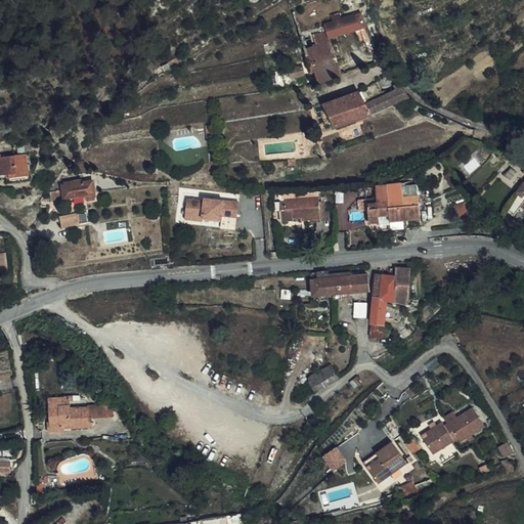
[(378,51),(361,14),(350,18),(353,31),(359,29),(370,54),(378,51)]
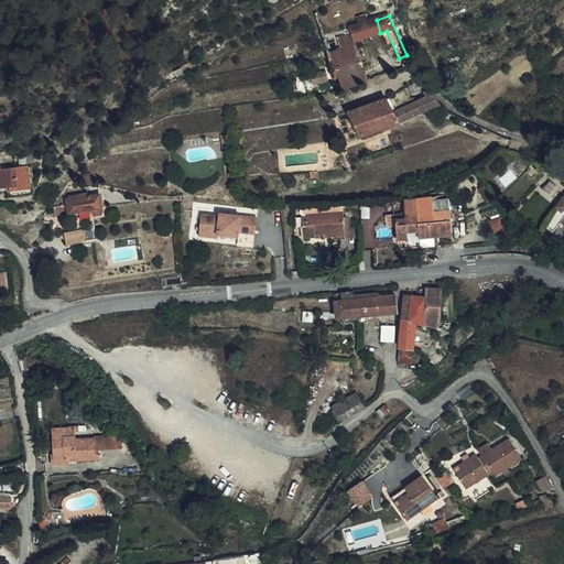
[(380,33),(377,20),(369,22),(360,25),(350,29),(353,35),(355,42),(380,33)]
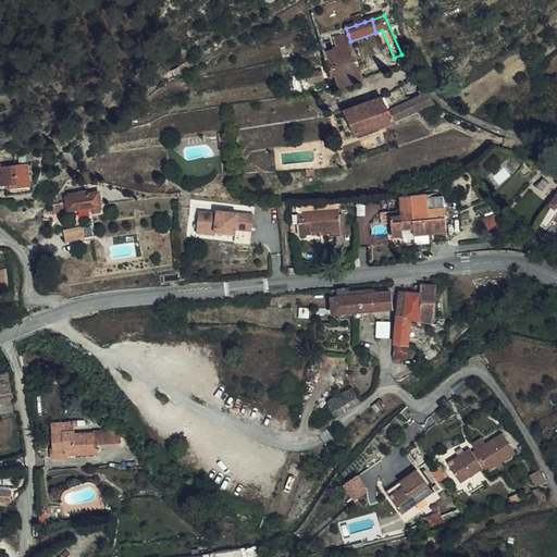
[(334,52),(326,54),(329,59),(325,60),(329,75),(331,78),(335,76),(342,75),(345,87),(363,81),(350,41),(348,35),(334,39),(337,51),(334,52)]
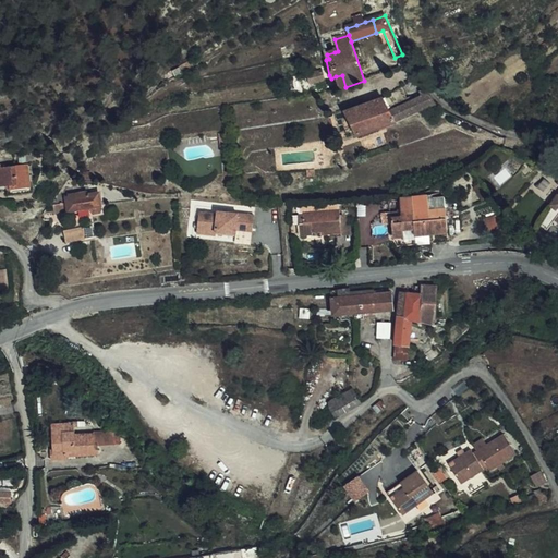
[(325,80),(322,71),(307,75),(310,83),(325,80)]
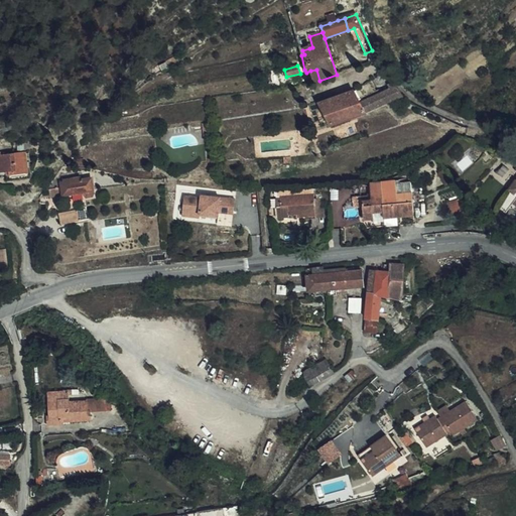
[(314,83),(319,81),(316,70),(310,71),(314,83)]
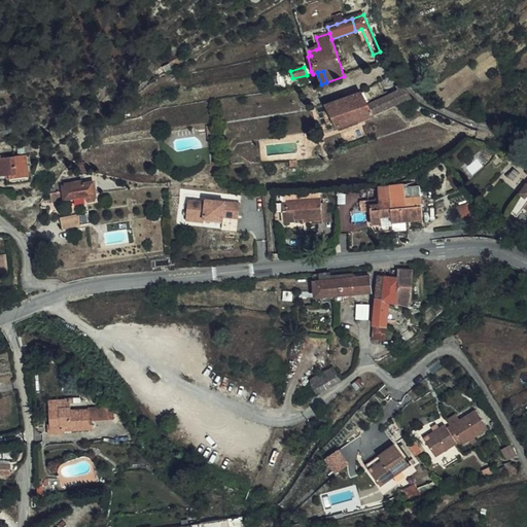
[(384,93),(379,82),(362,93),(366,101),(384,93)]
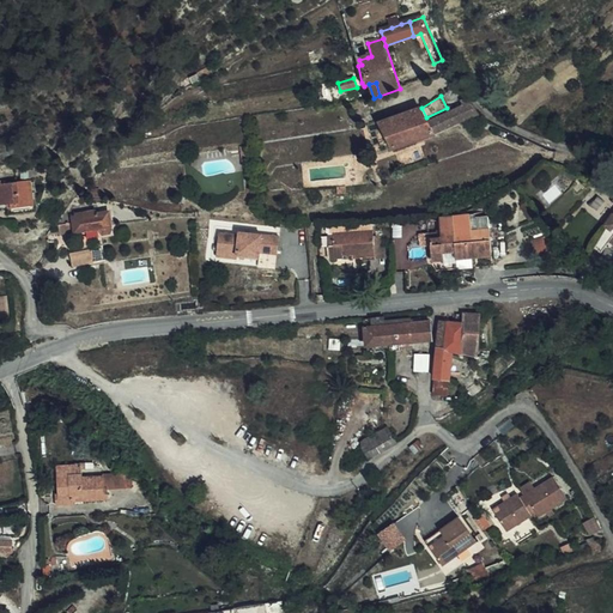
[(434,134),(475,115),(478,114),(466,97),(461,101),(463,105),(449,113),(447,108),(426,117),(434,134)]
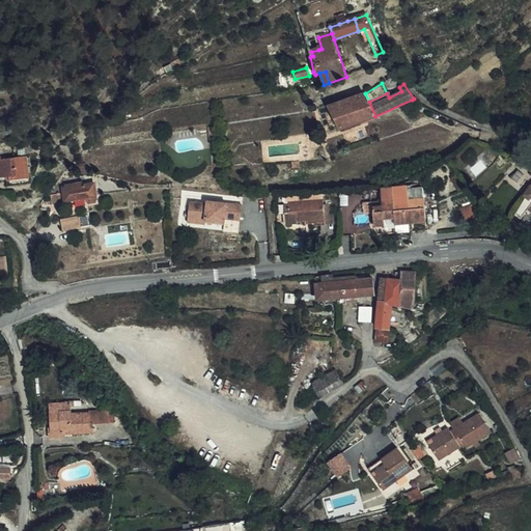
[(375,116),(369,102),(365,93),(328,106),(331,111),(340,130),(376,116),(375,116)]
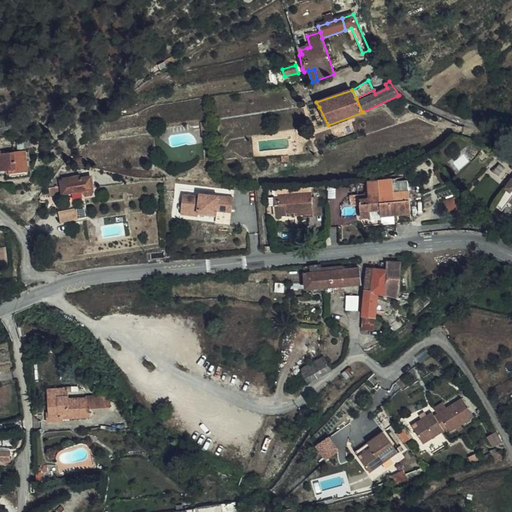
[(0,170),(6,170),(6,174),(28,171),(25,151),(1,154),(1,152),(0,151),(0,170)]
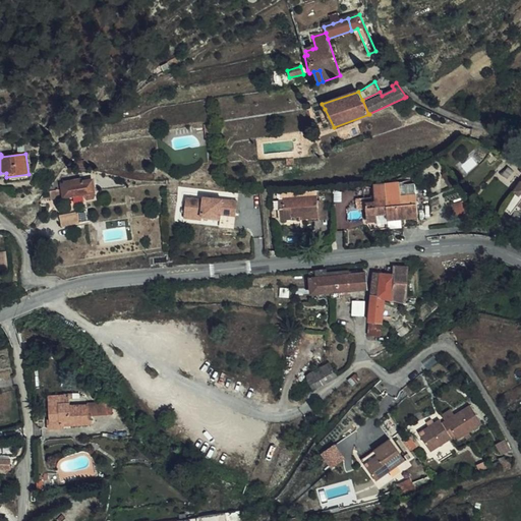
[(476,155),(462,163),(466,170),(479,162),(476,155)]
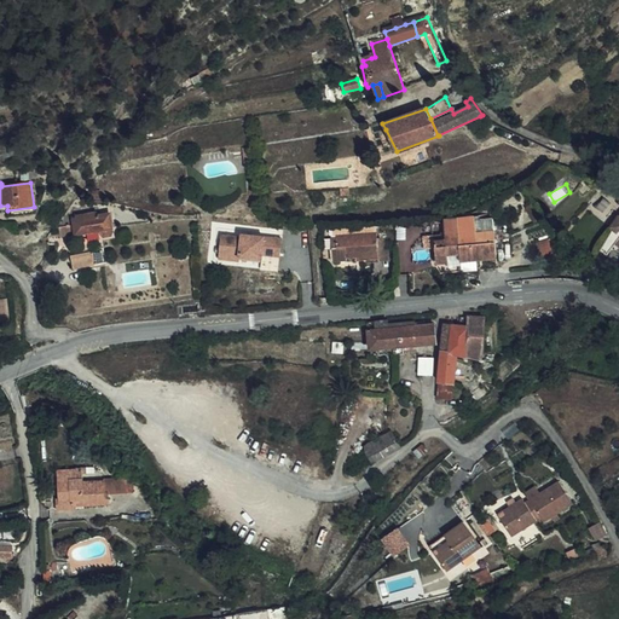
[(618,201),(618,203),(618,215),(609,227),(612,229),(597,248),(607,255),(615,243),(618,237),(618,201)]
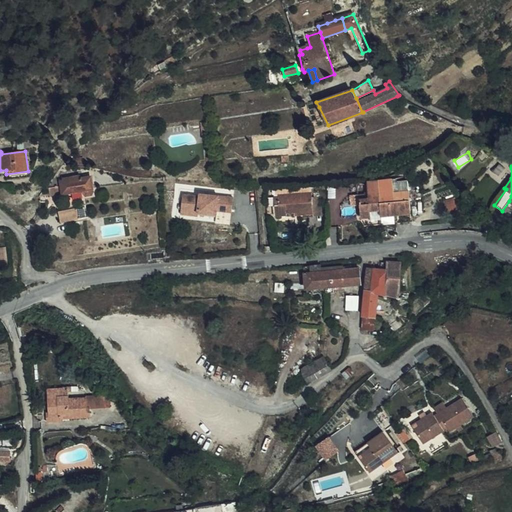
[(28,171),(6,174),(7,180),(28,177),(28,171)]
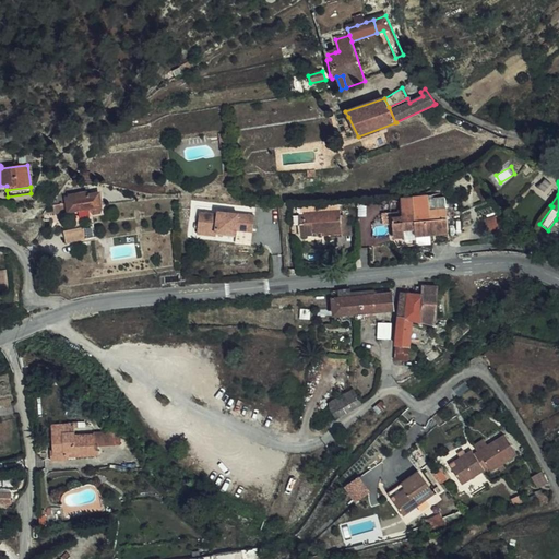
[(102,206),(99,194),(88,195),(88,193),(67,197),(69,212),(91,207),(102,206)]
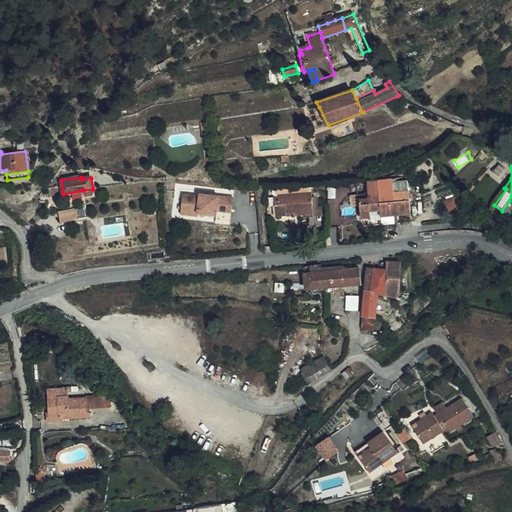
[(407,190),(406,181),(397,182),(393,182),(392,179),(378,181),(380,210),(380,214),(411,211),(409,190),(407,190)]
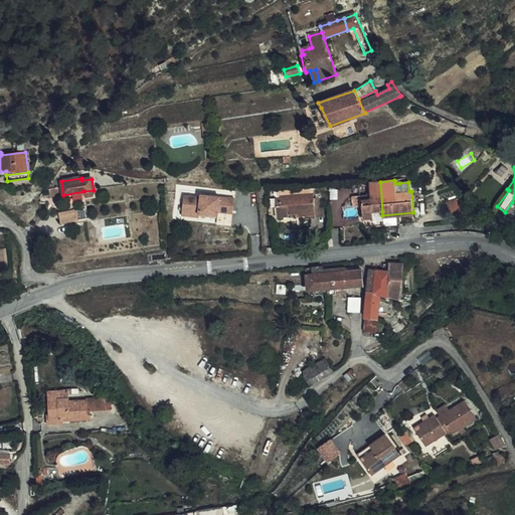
[(361,200),(363,217),(373,216),(372,212),(382,211),(380,182),(369,183),(370,194),(371,194),(371,199),(361,200)]
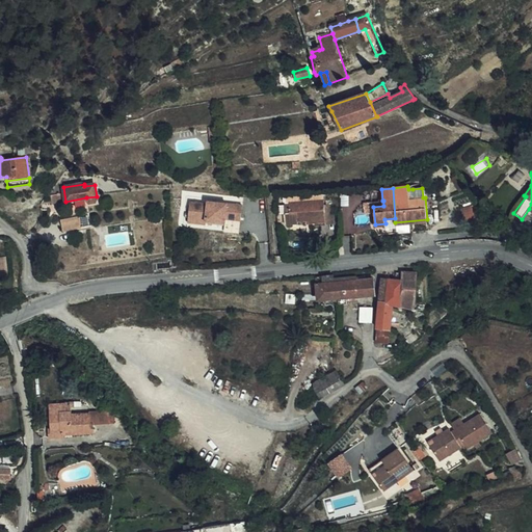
[(64,202),(63,193),(52,195),(53,204),(64,202)]
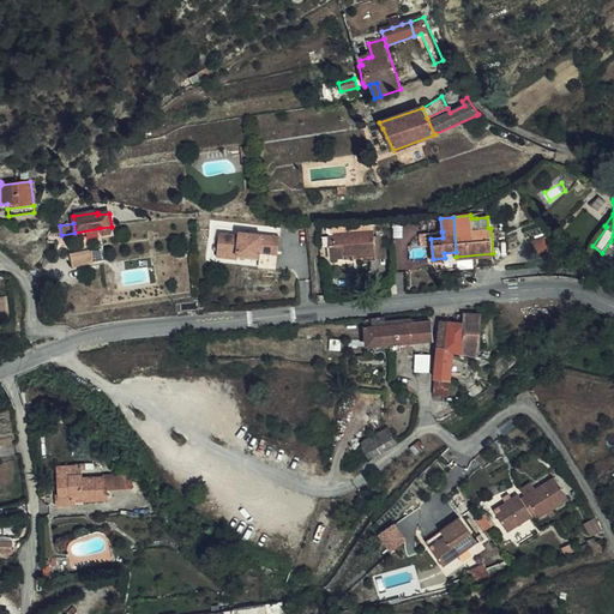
[(333,234),(374,232),(374,224),(319,226),(320,234),(329,234),(330,248),(333,247),(333,234)]
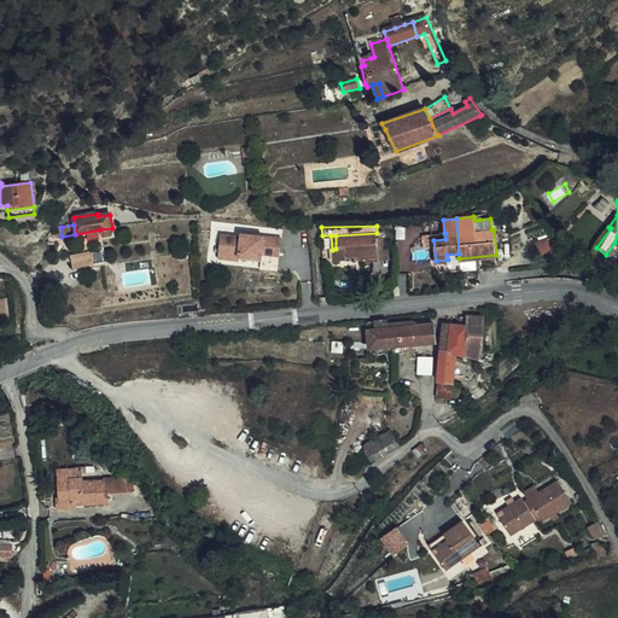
[(378,238),(377,233),(336,235),(336,249),(332,250),(332,262),(345,261),(344,257),(356,256),(367,256),(367,262),(379,261),(378,238)]
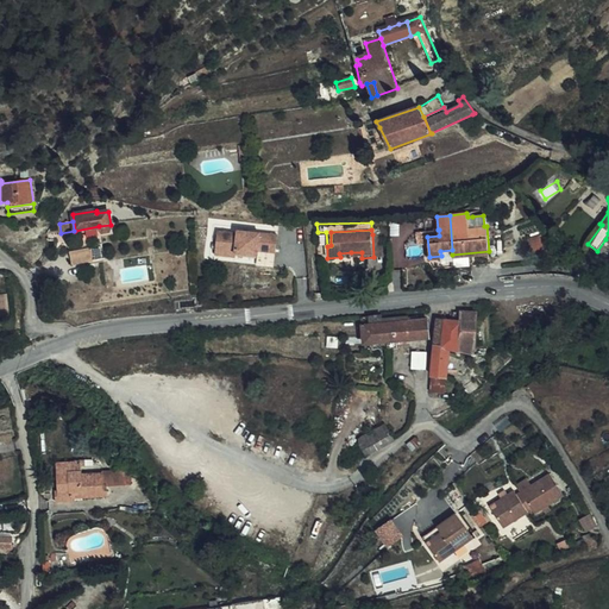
[(219,233),(217,252),(238,255),(258,256),(259,251),(277,253),(278,234),(239,232),(238,234),(219,233)]
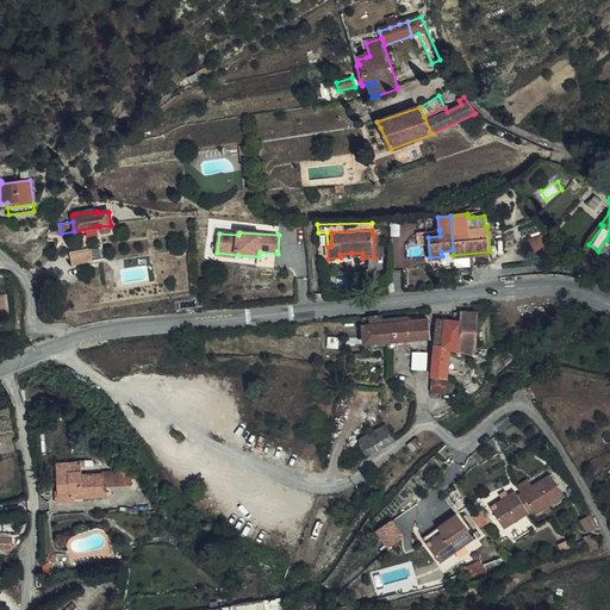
[(381,235),(373,235),(374,257),(384,257),(381,235)]
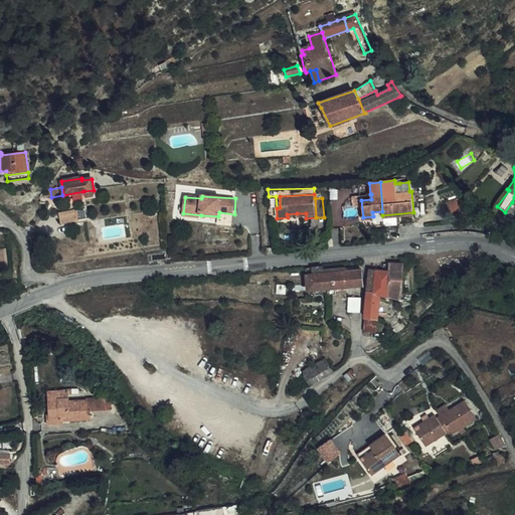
[(452,219),(467,216),(466,214),(469,213),(461,198),(447,202),(452,219)]
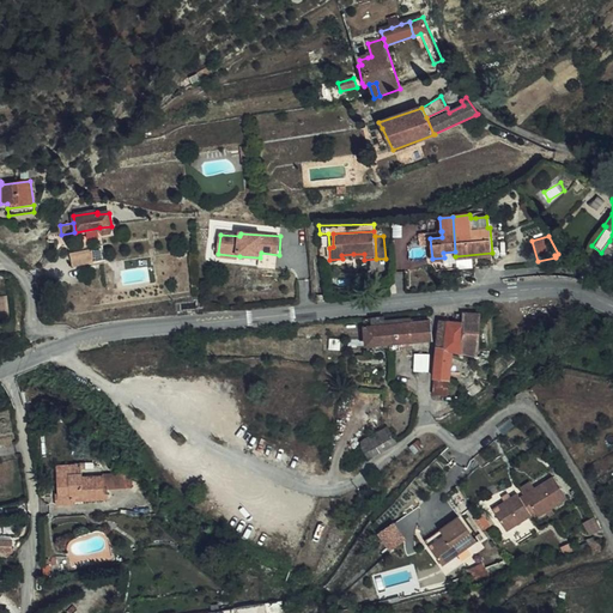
[(73,267),(105,260),(103,246),(102,244),(91,247),(91,250),(71,254),(73,267)]
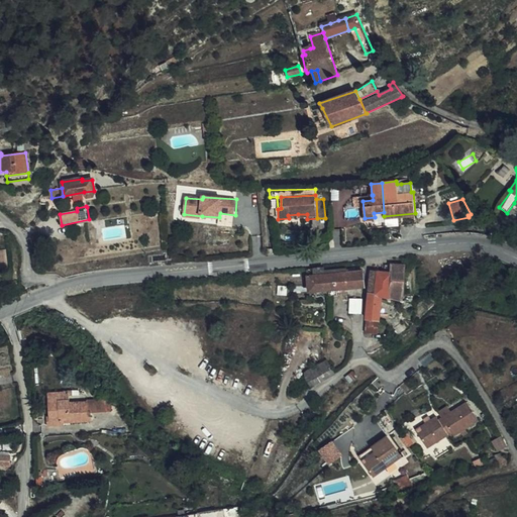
[(375,222),(385,221),(385,218),(384,216),(384,212),(374,213),(375,217),(365,218),(365,219),(375,218),(375,222)]
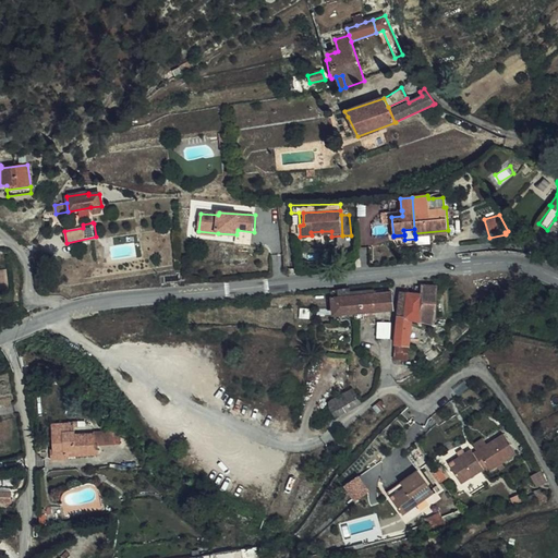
[(0,289),(10,289),(7,269),(0,269),(0,289)]
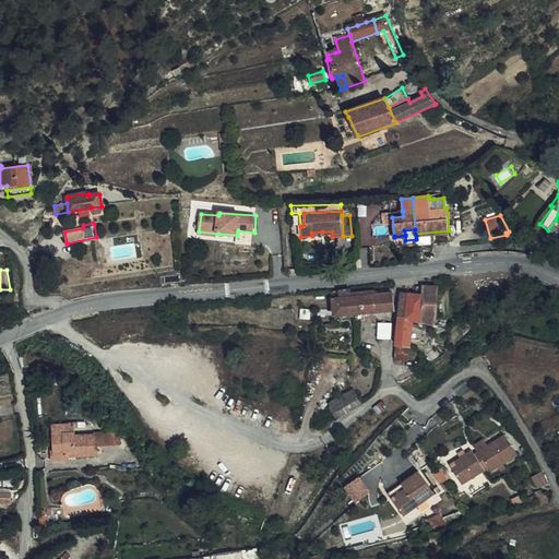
[(409,293),(401,293),(394,360),(408,361),(413,321),(416,294),(413,294),(413,287),(409,287),(409,293)]
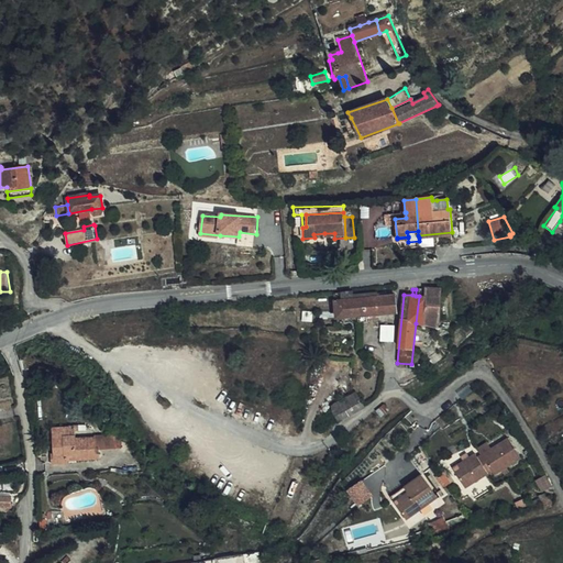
[(423,320),(439,321),(440,318),(440,289),(426,289),(426,296),(423,320)]
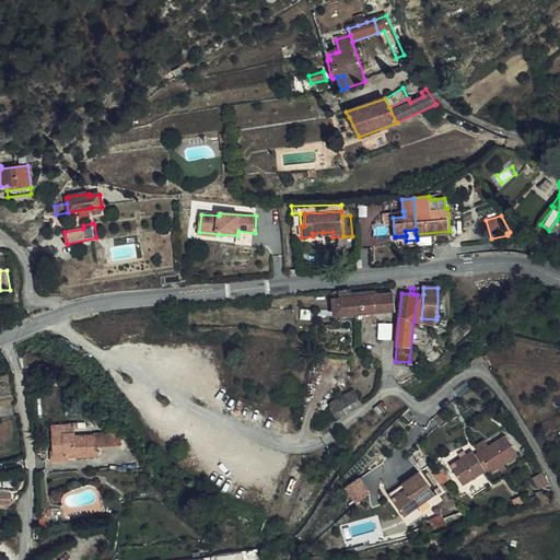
[(352,292),(333,293),(334,311),(324,312),(325,318),(335,317),(335,315),(366,313),(364,298),(353,298),(352,292)]
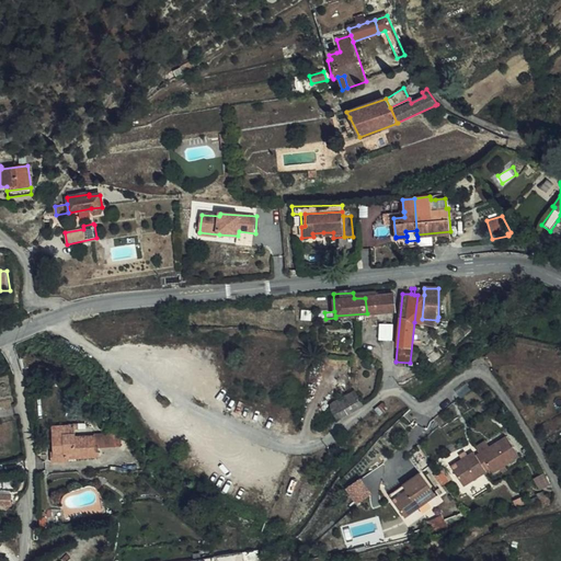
[(414,322),(437,325),(437,320),(422,319),(424,295),(418,295),(414,322)]
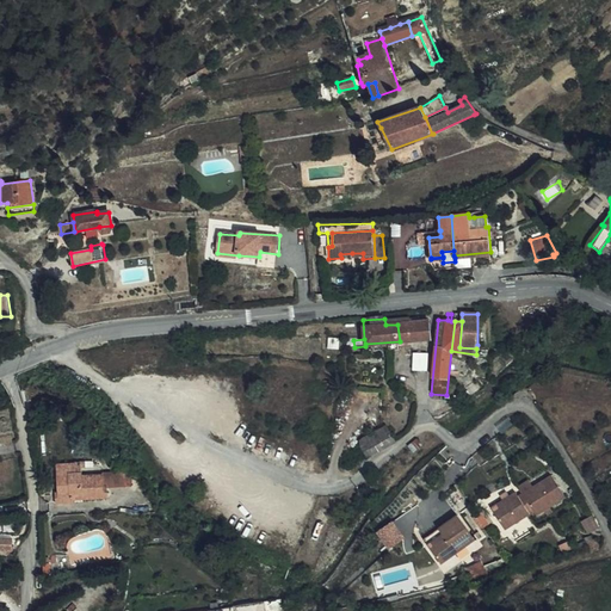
[(413,323),(415,340),(430,338),(427,322),(413,323)]
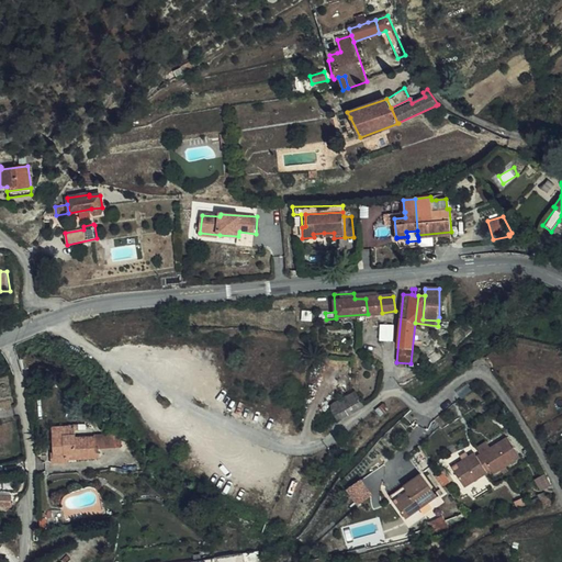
[(366,299),(368,314),(382,313),(380,298),(366,299)]
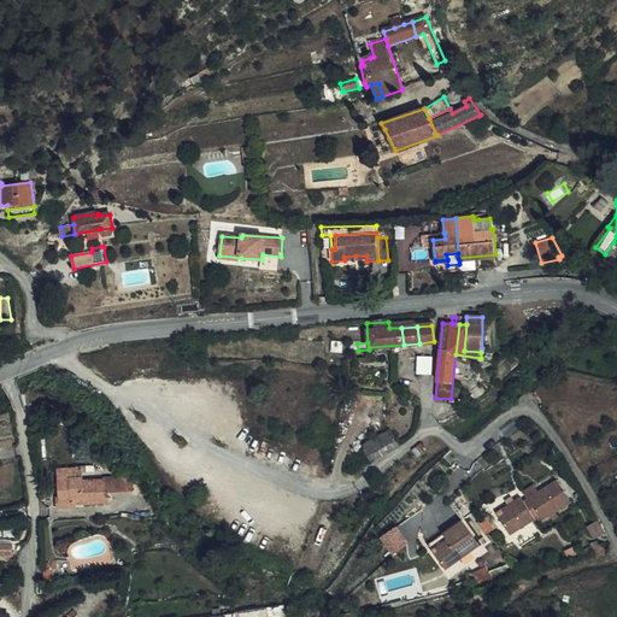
[(434,341),(419,344),(419,358),(432,358),(434,341)]
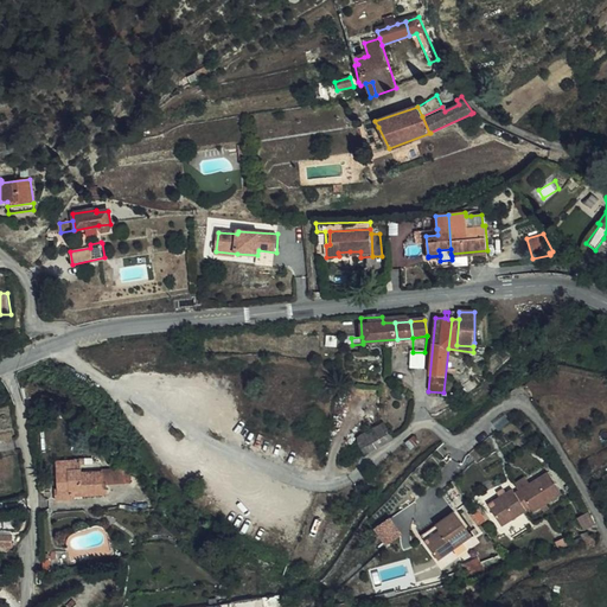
[(468,397),(480,388),(473,378),(461,388),(468,397)]
